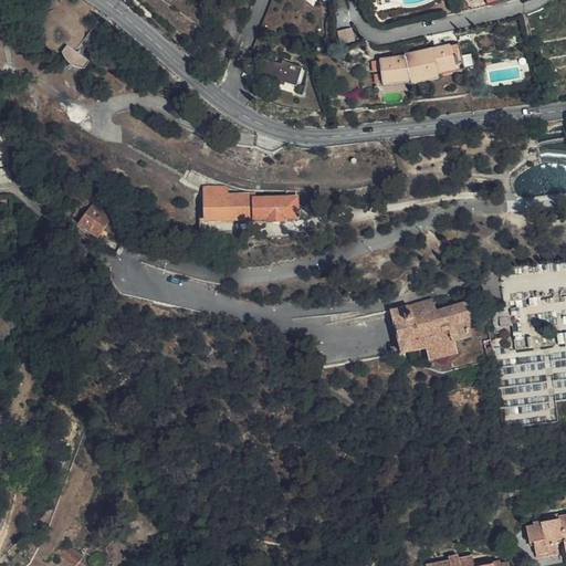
[(334,0),(335,10),(349,10),(348,0),(334,0)]
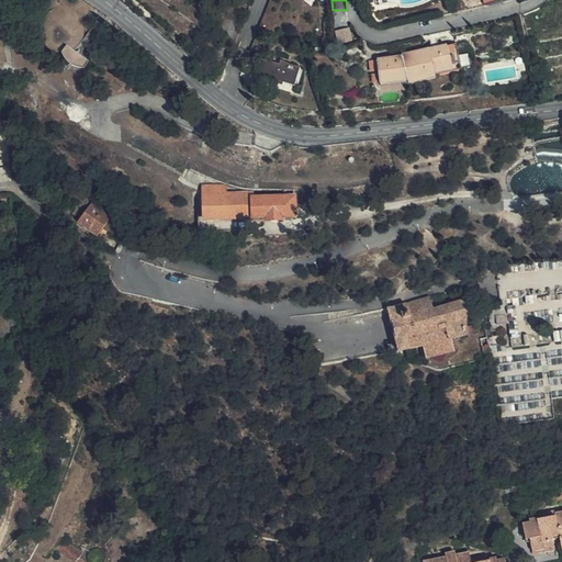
[(454,0),(458,13),(473,10),(484,7),(484,4),(497,0),(454,0)]
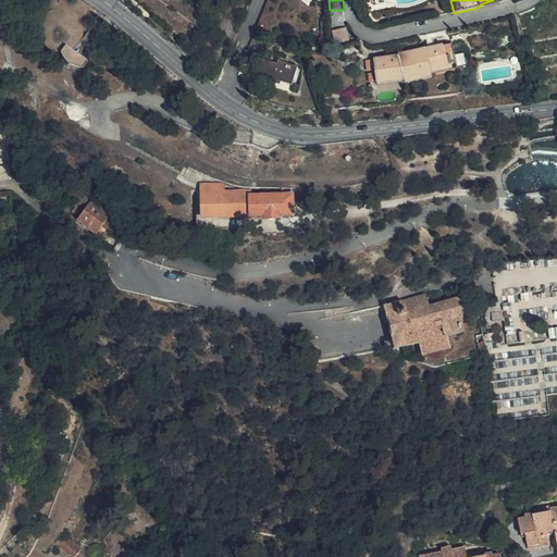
[(82,42),(84,39),(86,34),(86,31),(86,25),(82,15),(77,10),(72,7),(66,5),(60,7),(54,8),(50,10),(46,13),(44,16),(41,21),(39,27),(40,33),(41,38),(44,42),(47,46),(51,49),(60,52),(65,59),(73,64),(78,66),(83,69),(83,57),(74,49),(78,47),(82,42)]
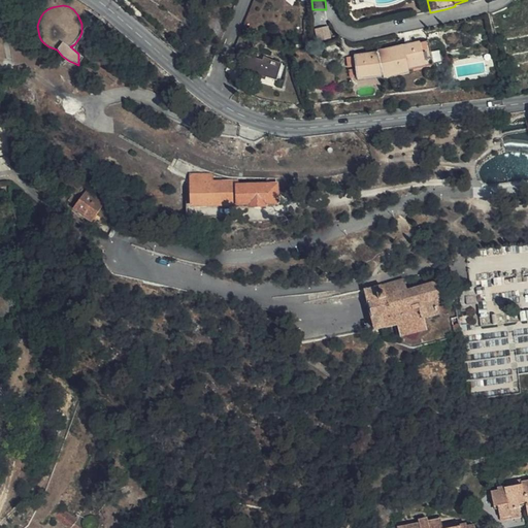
[(480,28),(477,18),(466,21),(468,31),(480,28)]
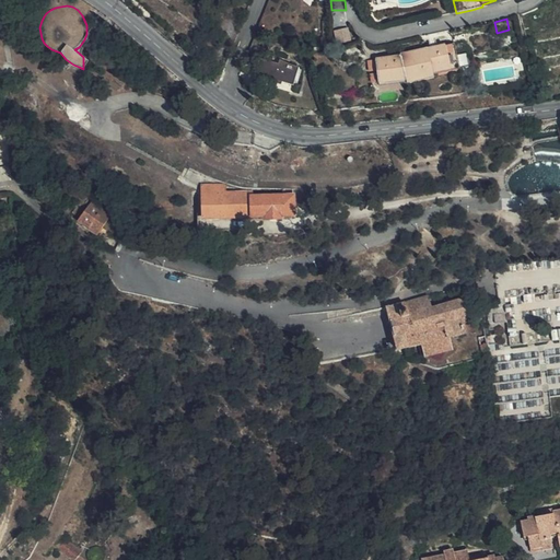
[(356,38),(351,25),(333,31),(336,44),(356,38)]
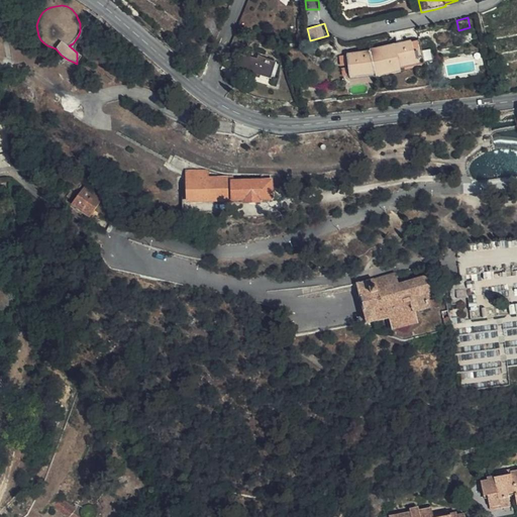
[(367,52),(339,55),(342,76),(374,73),(374,76),(400,70),(399,65),(422,59),(418,39),(395,45),(367,50),(367,52)]
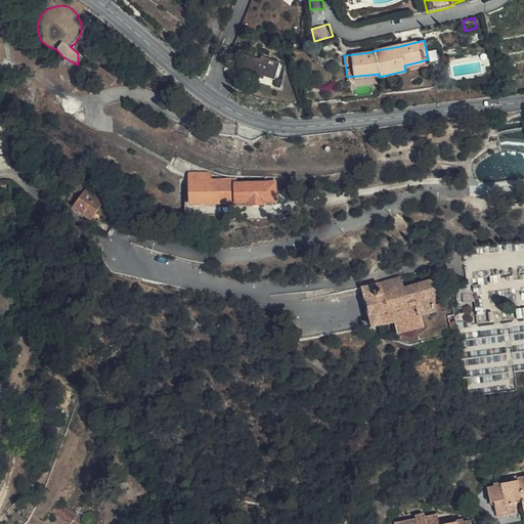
[(250,56),(247,69),(260,72),(274,76),(278,63),(270,61),(264,57),(263,60),(250,56)]
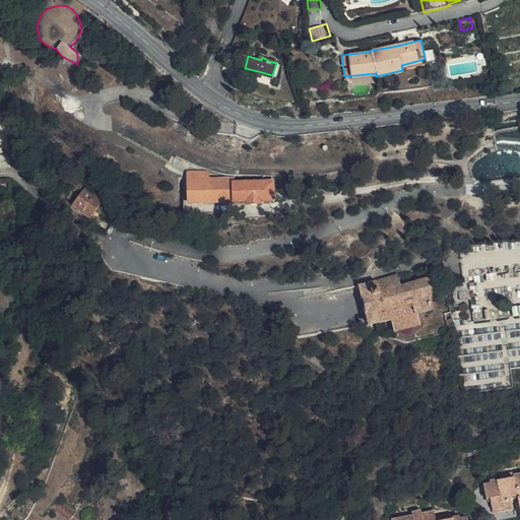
[(39,72),(30,66),(26,72),(35,77),(39,72)]
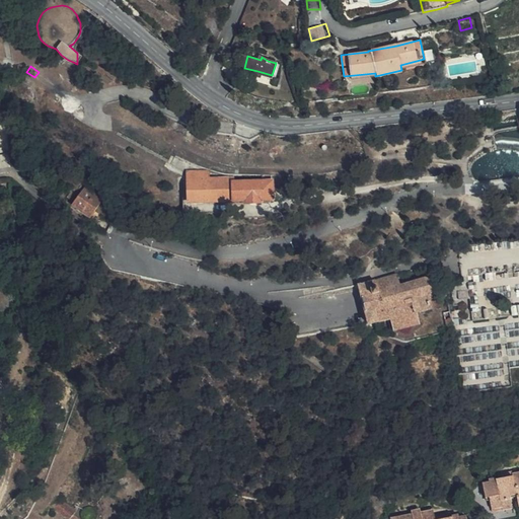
[(257,71),(244,68),(241,67),(238,74),(255,79),(257,71)]
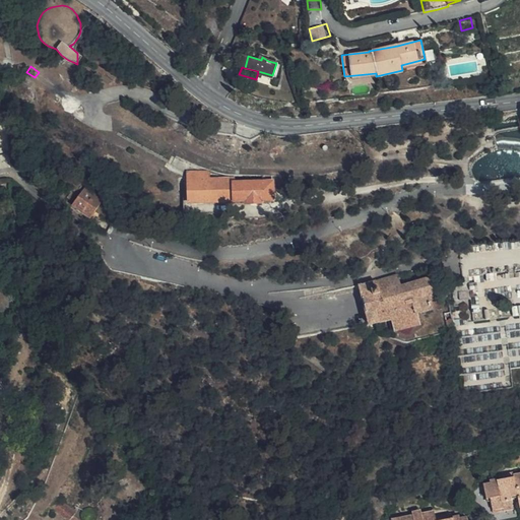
[(274,200),(273,181),(234,183),(234,179),(209,180),(209,173),(193,174),(188,174),(188,194),(189,203),(247,201),(247,205),(261,204),(261,200),(274,200)]
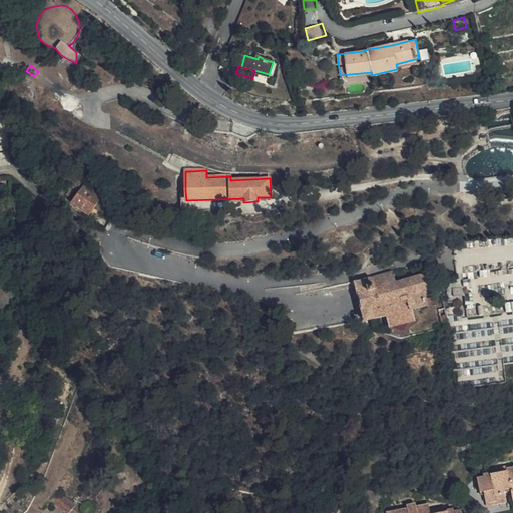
[(89,213),(101,196),(82,183),(70,201),(87,213),(89,213)]
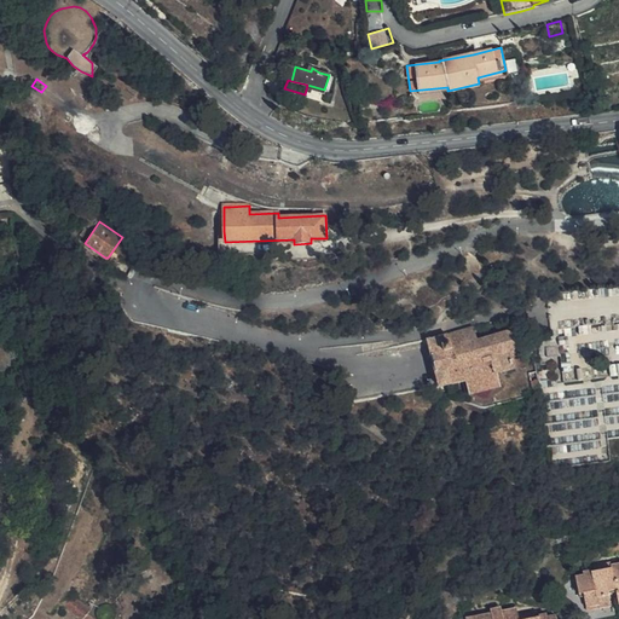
[(553,291),(553,294),(554,300),(562,299),(561,290),(553,291)]
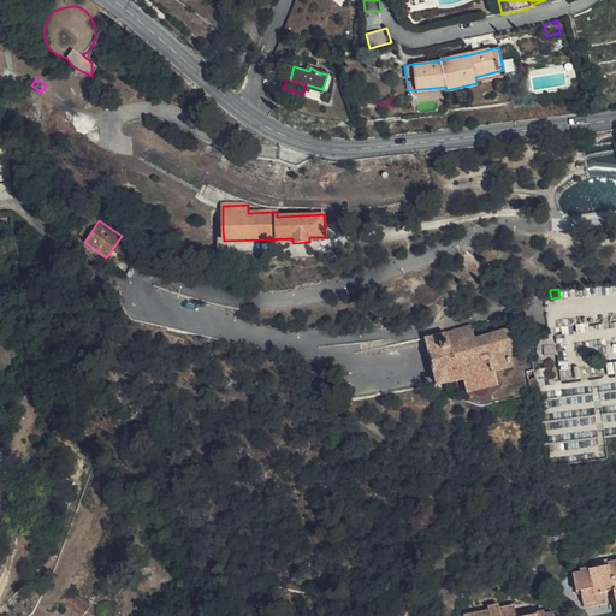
[(424,341),(436,384),(436,386),(448,384),(458,380),(490,372),(508,368),(505,359),(504,353),(508,351),(510,349),(513,345),(514,342),(513,338),(510,333),(505,332),(501,332),(474,339),(471,327),(424,341)]
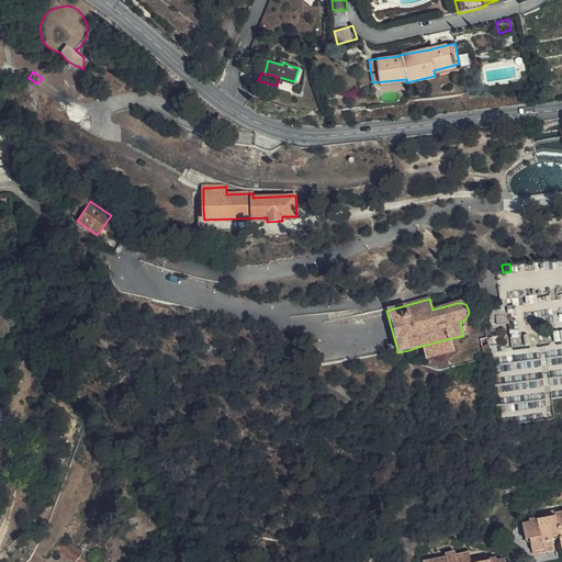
[(493,318),(493,311),(482,313),(483,321),(493,318)]
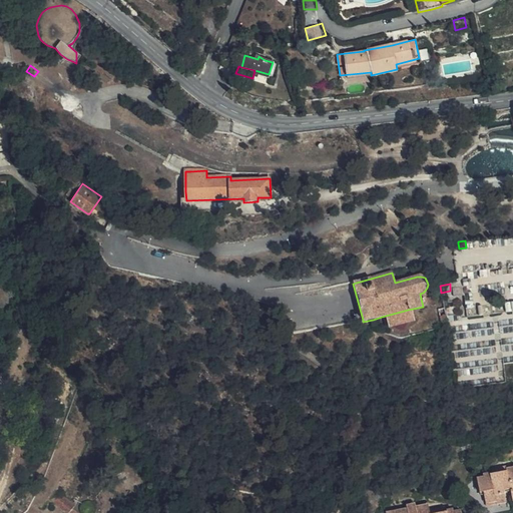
[(441,303),(439,295),(432,296),(434,304),(441,303)]
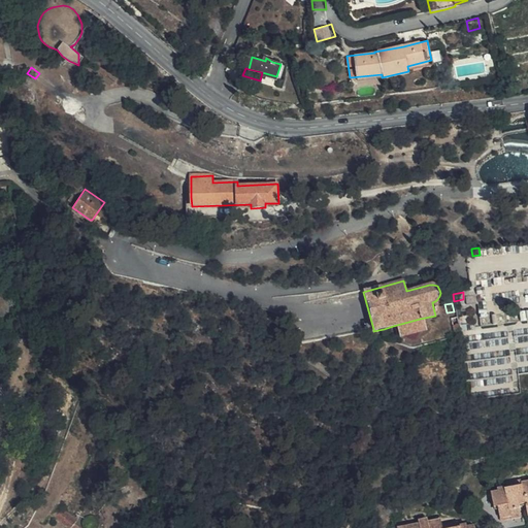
[(447,312),(444,304),(433,307),(435,316),(447,312)]
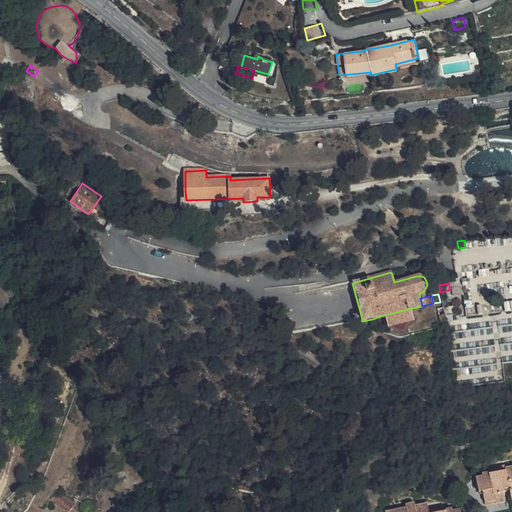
[(407,309),(381,316),(385,329),(411,321),(407,309)]
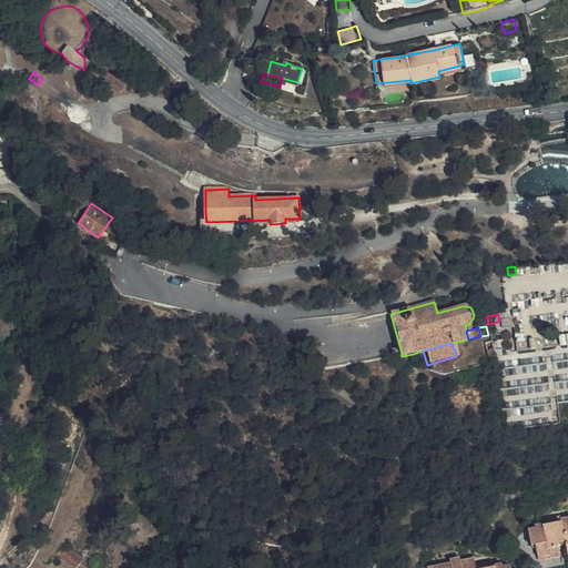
[(486,358),(494,357),(490,343),(483,344),(486,358)]
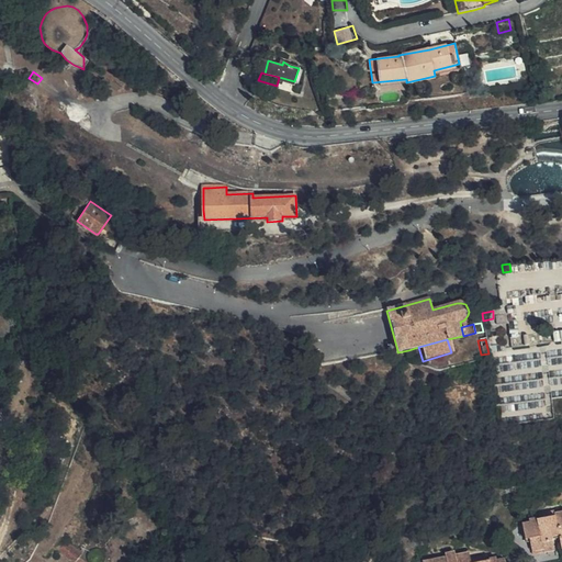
[(560,535),(555,515),(554,509),(543,512),(544,517),(531,520),(531,523),(523,524),(526,538),(530,537),(532,549),(543,547),(544,551),(557,549),(553,536),(560,535)]
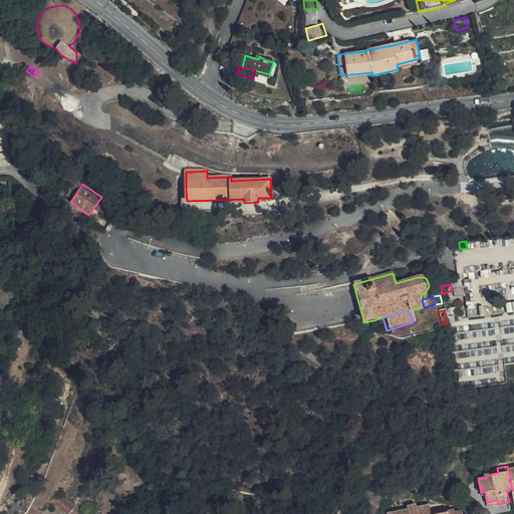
[(77,513),(73,509),(75,507),(65,494),(56,502),(66,513),(77,513)]
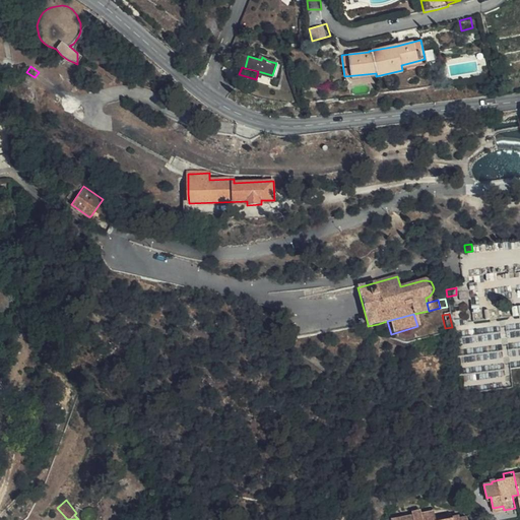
[(408,516),(408,519),(418,519),(419,519),(432,517),(430,508),(407,513),(408,516)]
